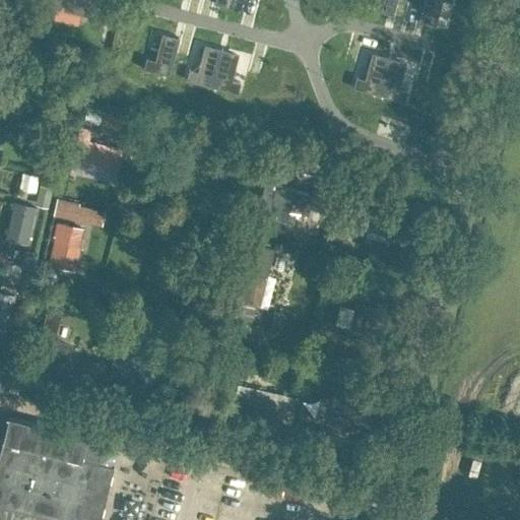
[(48,0),(47,5),(56,7),(53,18),(79,24),(82,13),(91,15),(94,0),(48,0)]
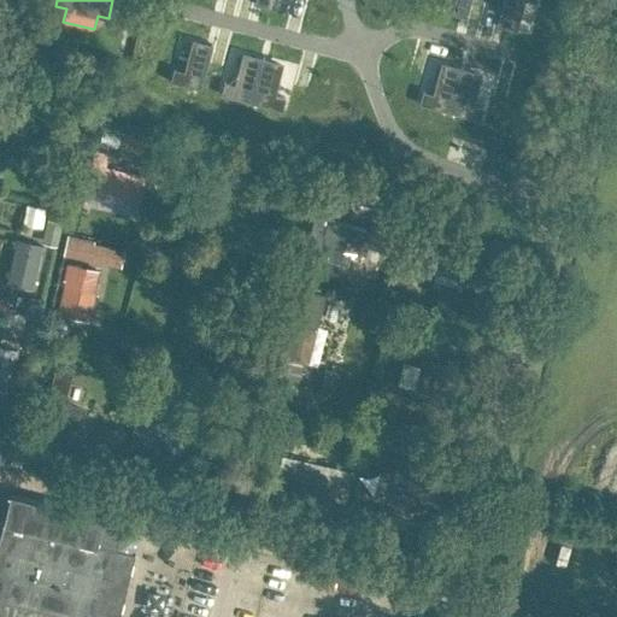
[(62,160),(70,122),(47,117),(37,154),(62,160)]
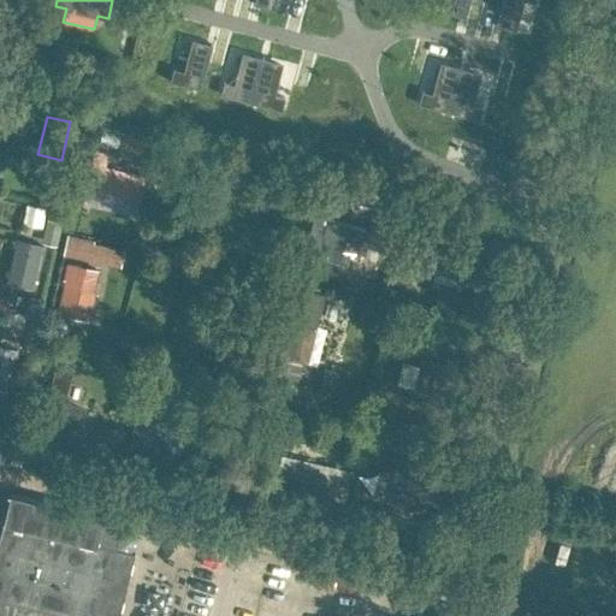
[(141,200),(147,175),(93,163),(87,189),(141,200)]
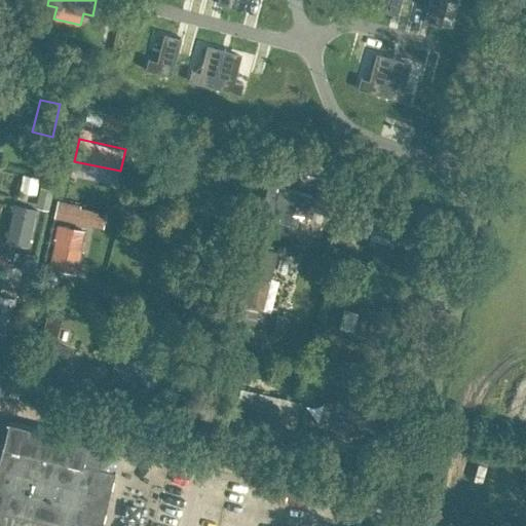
[(311,216),(316,196),(268,184),(262,208),(275,212),(276,208),(311,216)]
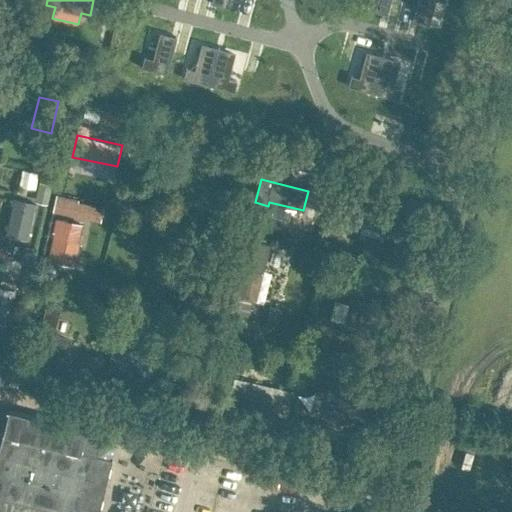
[(26,238),(34,203),(15,198),(6,234),(26,238)]
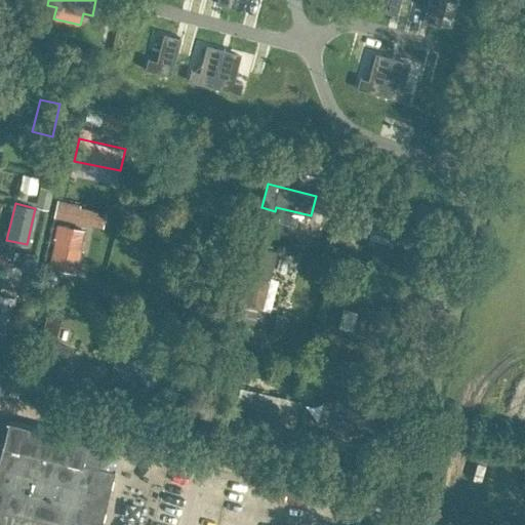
[(361,205),(356,227),(397,237),(402,215),(361,205)]
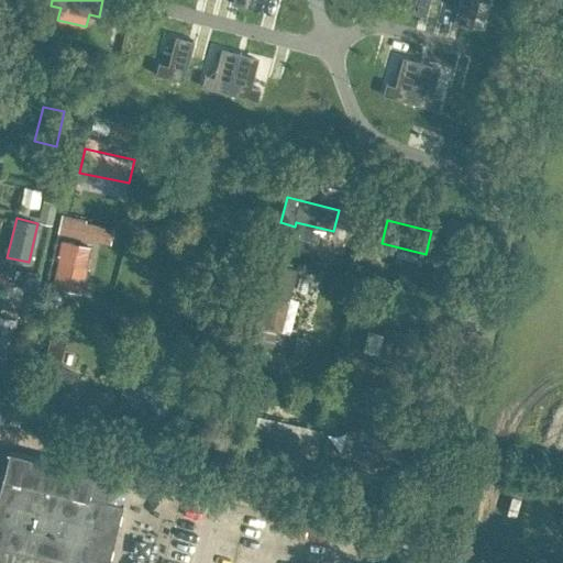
[(90,251),(64,244),(54,285),(81,291),(90,251)]
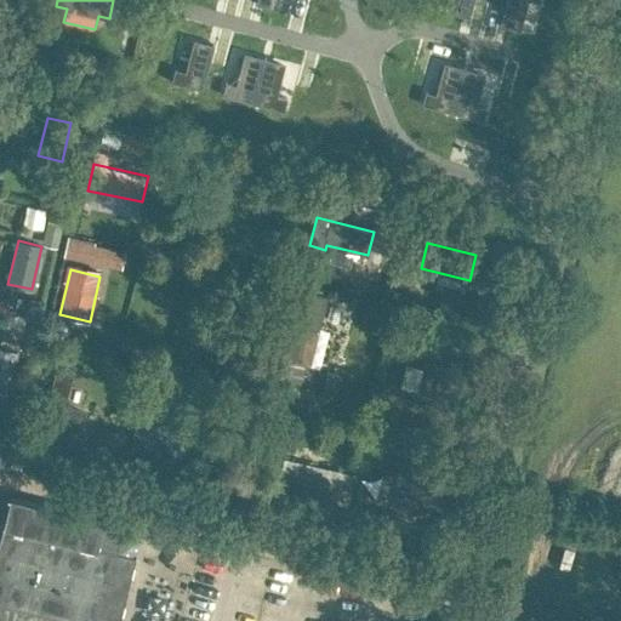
[(303,381),(303,380),(308,363),(324,368),(331,339),(326,332),(319,331),(328,297),(281,285),(261,370),(298,380),(303,381)]
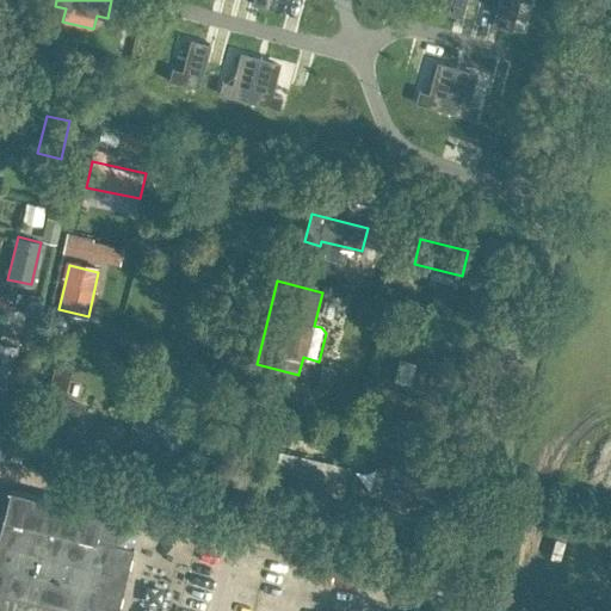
[(42,318),(36,316),(24,314),(20,332),(37,335),(42,318)]
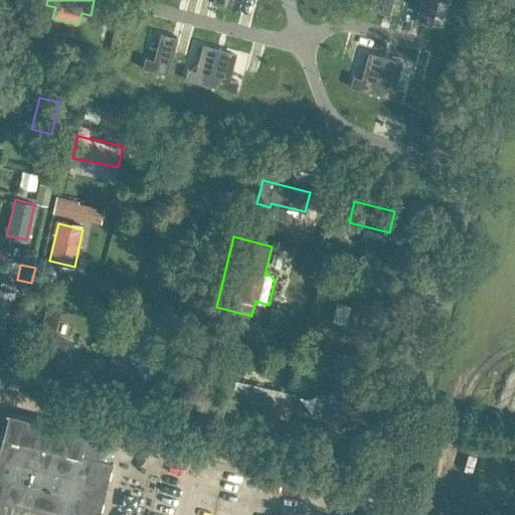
[(15,292),(0,288),(0,326),(6,328),(15,292)]
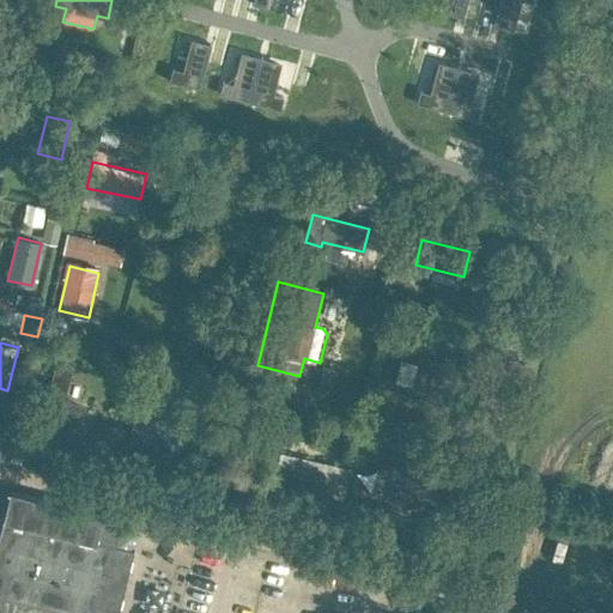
[(380,376),(372,404),(435,420),(436,416),(441,401),(450,364),(419,356),(412,384),(380,376)]
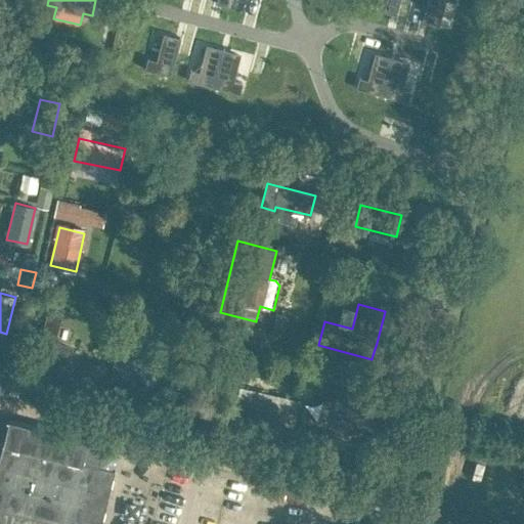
[(41,340),(36,359),(55,364),(56,360),(66,362),(70,347),(55,343),(62,314),(48,311),(41,340)]
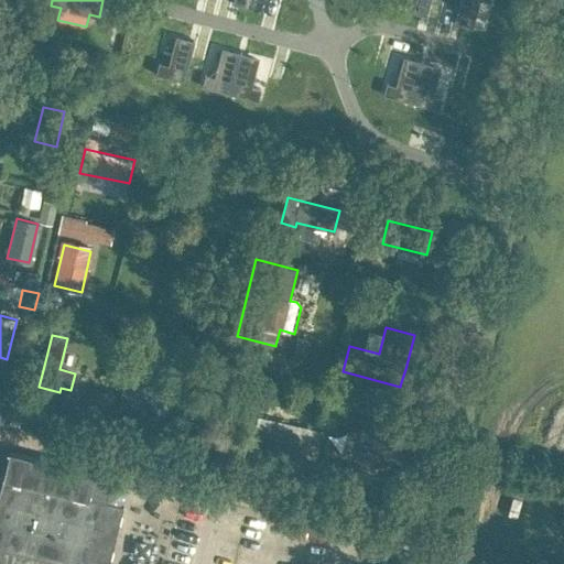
[(94,388),(88,411),(99,413),(100,411),(105,391),(94,388)]
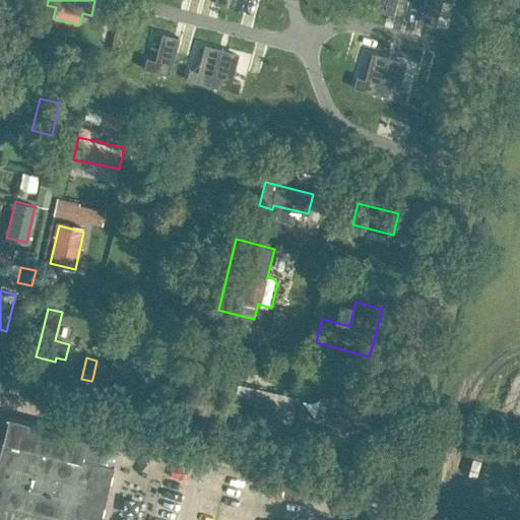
[(96,361),(92,379),(102,381),(107,363),(96,361)]
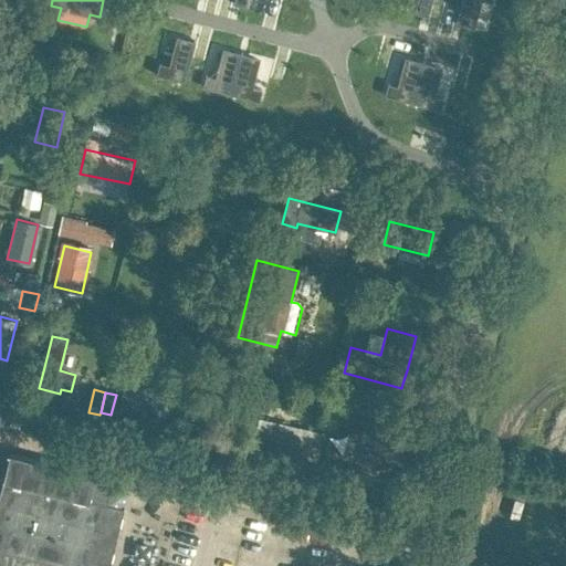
[(262,417),(257,438),(278,443),(275,451),(303,459),(316,462),(324,433),(311,430),(262,417)]
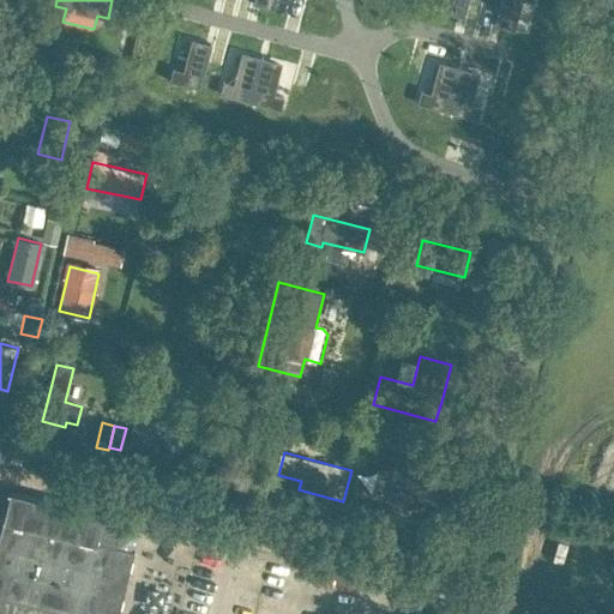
[(431,465),(417,462),(395,456),(383,498),(392,500),(390,511),(416,518),(431,465)]
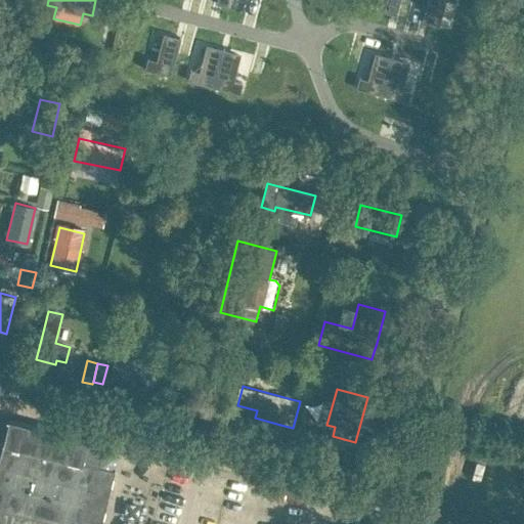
[(0,523),(101,523),(115,470),(99,466),(102,449),(104,442),(89,438),(10,419),(6,432),(0,456),(0,523)]
